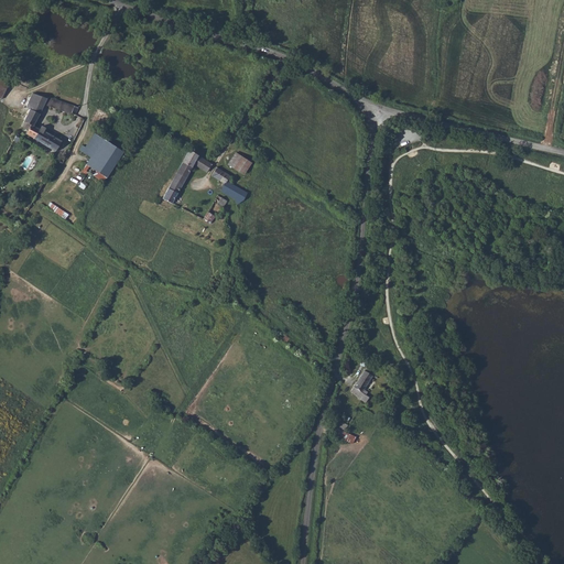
[(28,114),(22,126),(28,128),(31,122),(33,123),(44,104),(47,97),(32,93),(25,106),(30,108),(28,114)]
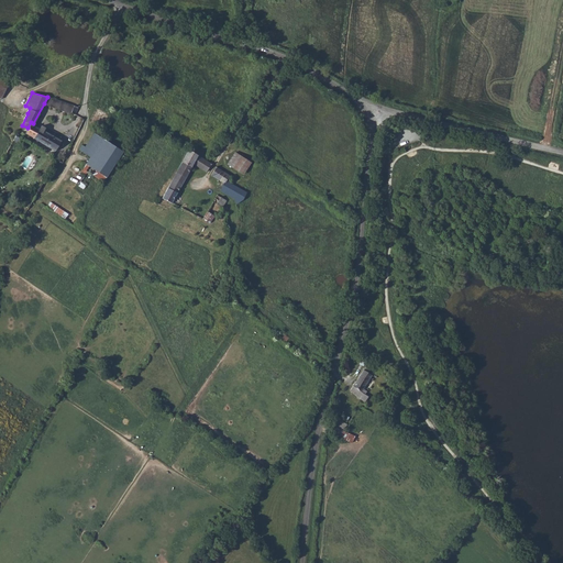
[(78,107),(47,96),(47,97),(44,103),(48,106),(72,113),(73,110),(76,111),(78,107)]
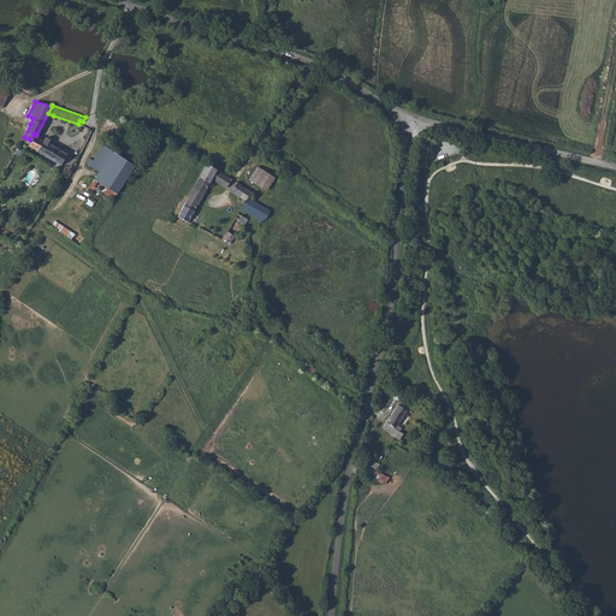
[(36,135),(34,134),(30,140),(28,144),(60,165),(67,154),(48,143),(51,140),(46,136),(43,140),(41,138),(36,135)]
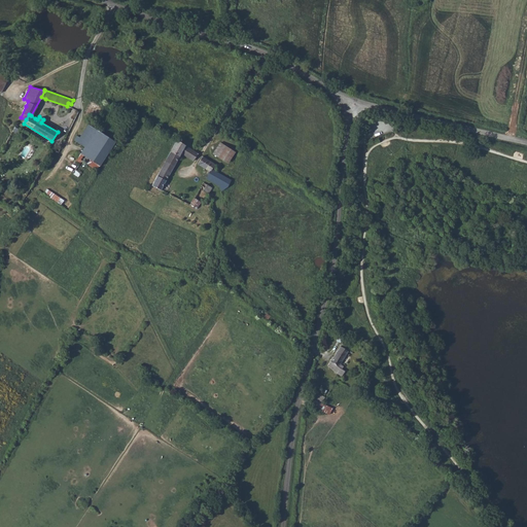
[(77,141),(85,146),(97,130),(89,124),(77,141)]
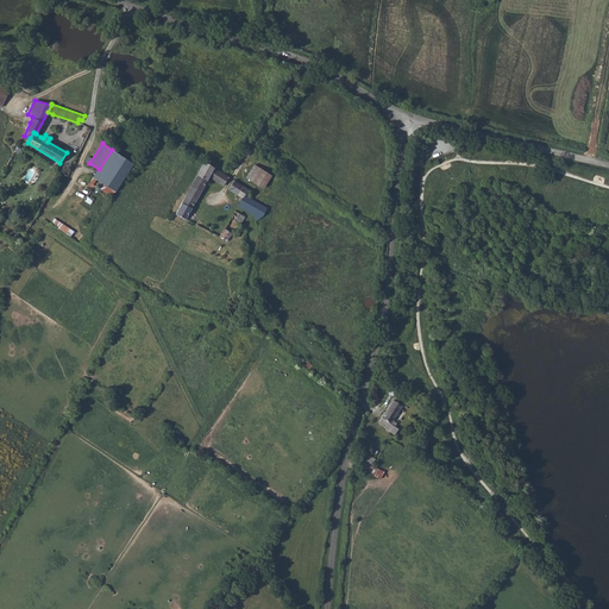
[(112,150),(99,169),(120,183),(133,163),(112,150)]
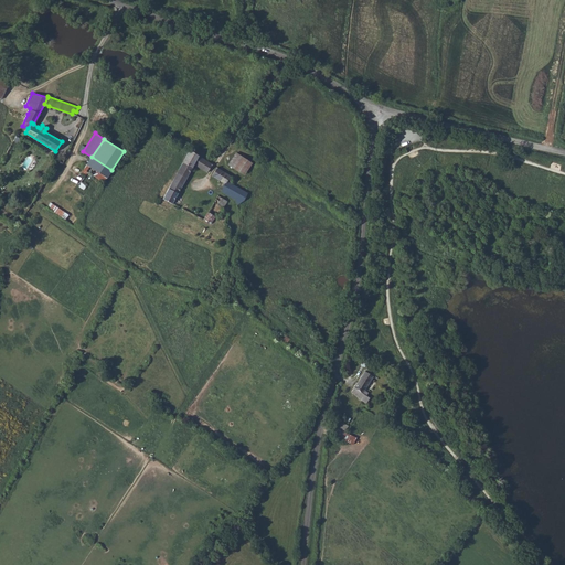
[(189,149),(162,199),(172,203),(177,195),(178,193),(194,164),(206,172),(212,163),(208,161),(189,149)]
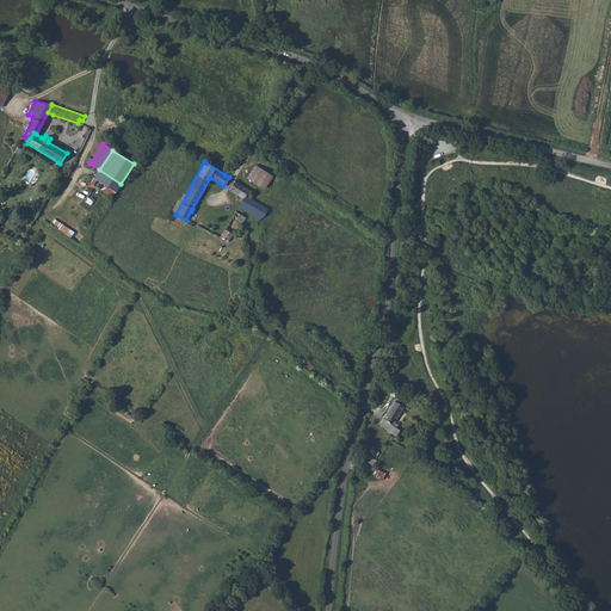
[(254,165),(247,177),(264,189),(271,176),(254,165)]
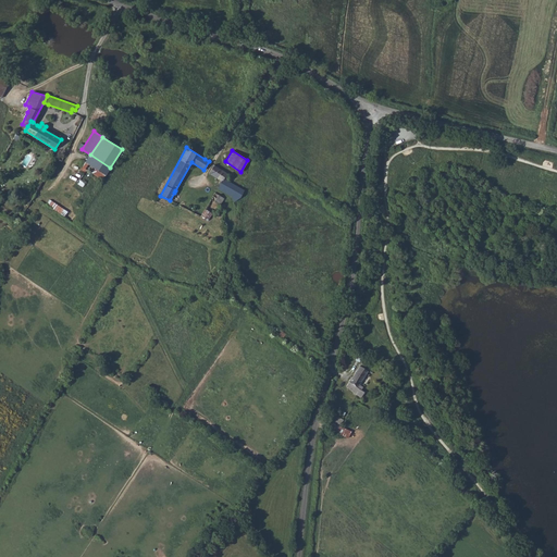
[(218,166),(213,164),(208,172),(221,181),(217,187),(232,196),(233,201),(240,197),(244,189),(223,177),(226,172),(218,166)]
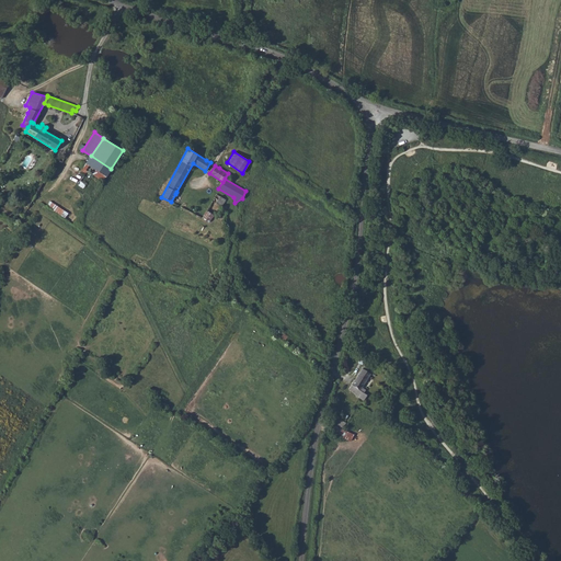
[(92,174),(86,170),(80,180),(86,183),(92,174)]
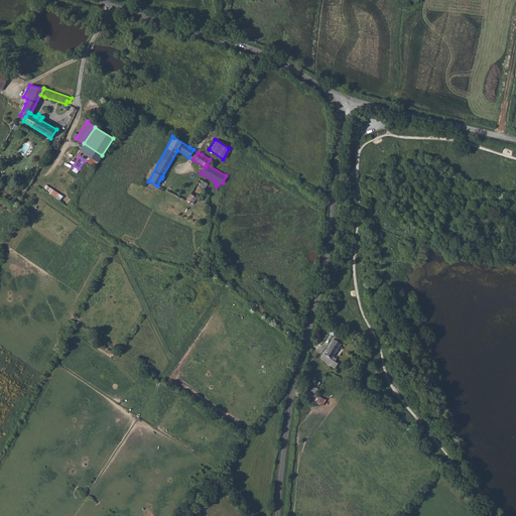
[(199,186),(200,187),(202,188),(203,190),(204,190),(204,189),(207,183),(202,180),(199,186)]
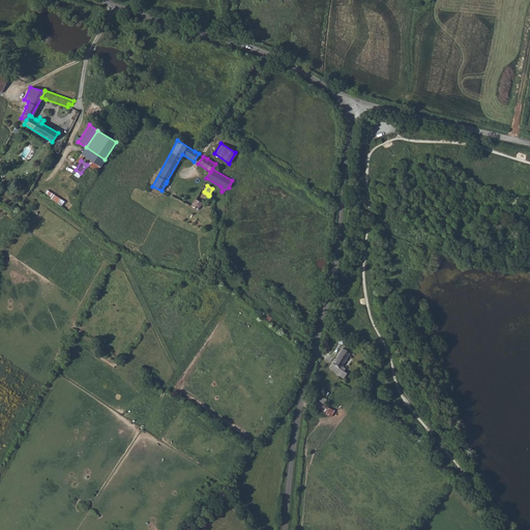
[(45,195),(62,205),(65,201),(48,189),(45,195)]
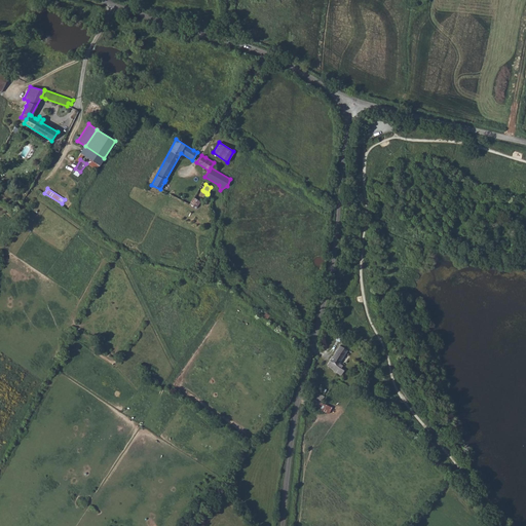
[(193,197),(189,204),(195,209),(199,201),(198,200),(193,197)]
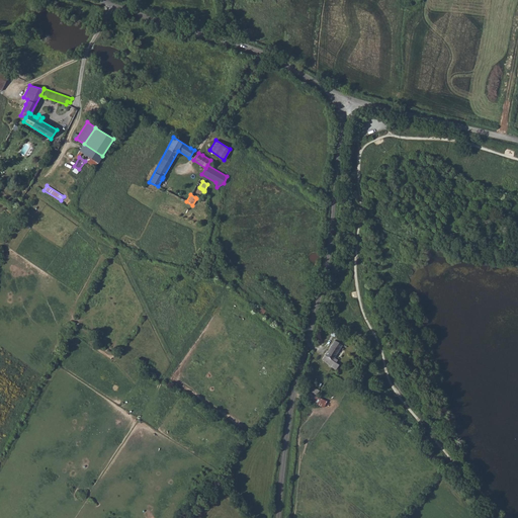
[(323,359),(332,366),(336,369),(339,364),(332,359),(341,345),(343,346),(345,342),(342,339),(343,336),(338,333),(323,358),(323,359)]
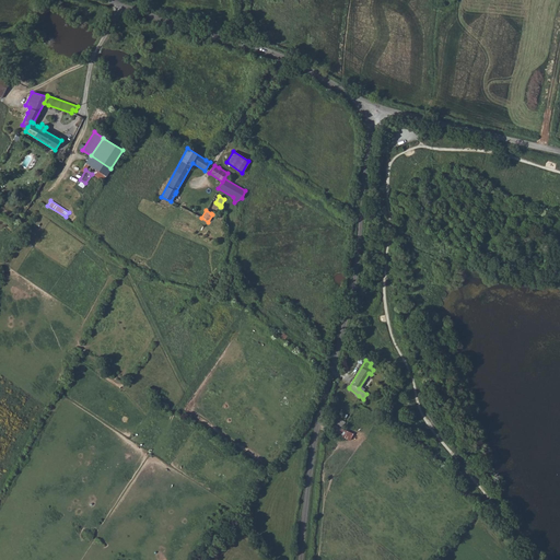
[(336,421),(330,430),(338,434),(343,426),(336,421)]
